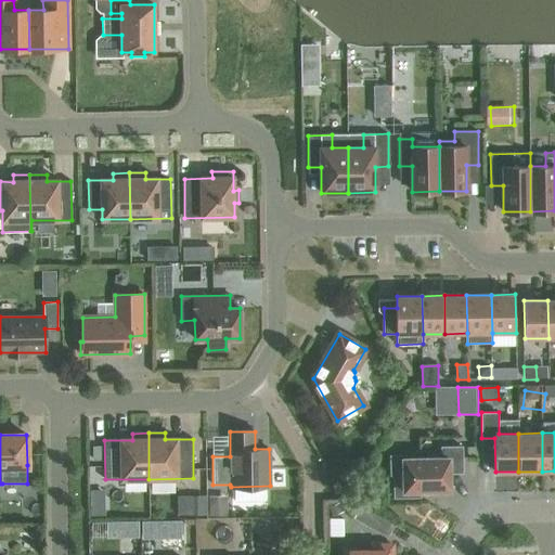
[(390,456),(390,477),(394,477),(395,498),(421,498),(421,491),(422,491),(431,491),(450,490),(450,473),(463,473),(463,447),(441,447),(442,457),(407,459),(407,456),(390,456)]
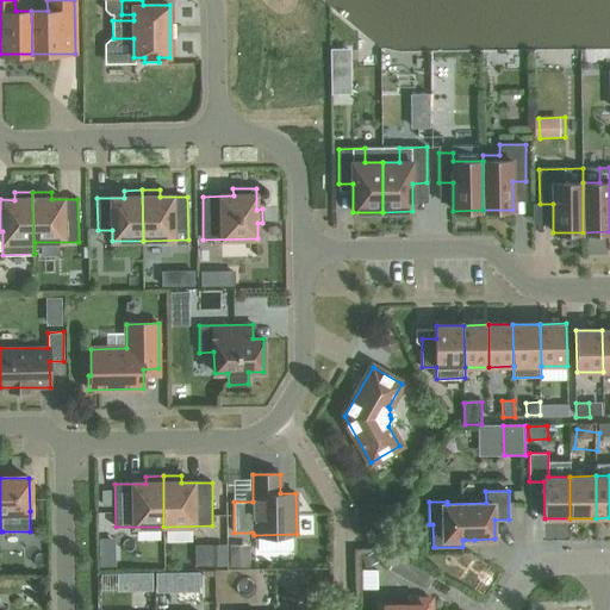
[(368,514),(369,526),(388,524),(388,512),(368,514)]
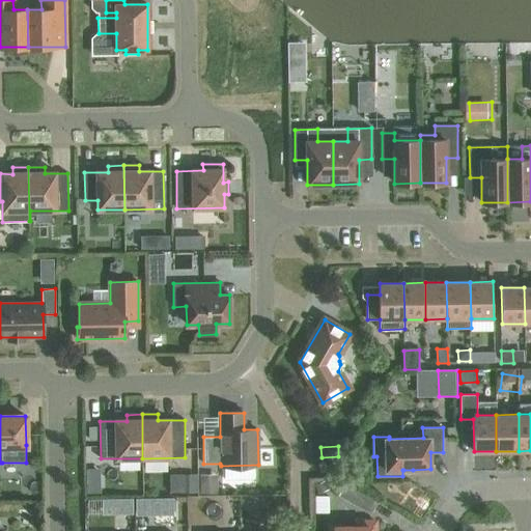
[(197,493),(197,474),(182,474),(182,493),(197,493)]
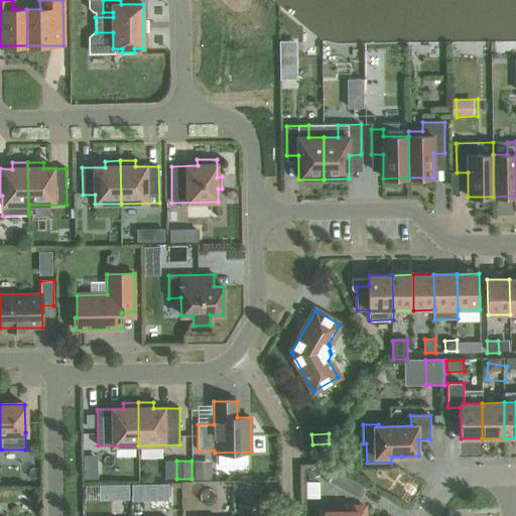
[(213,480),(213,461),(196,462),(196,480),(213,480)]
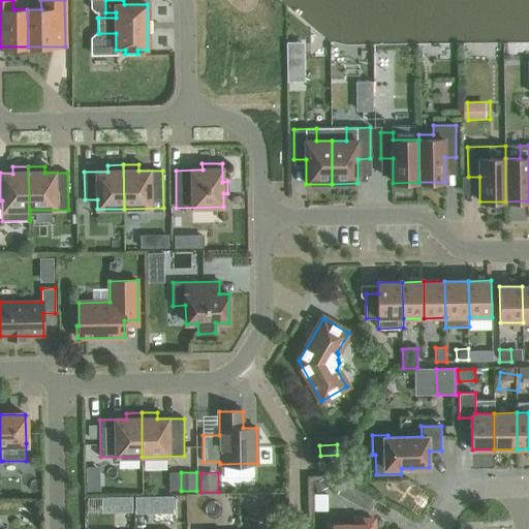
[(101,480),(88,480),(88,492),(101,492),(101,480)]
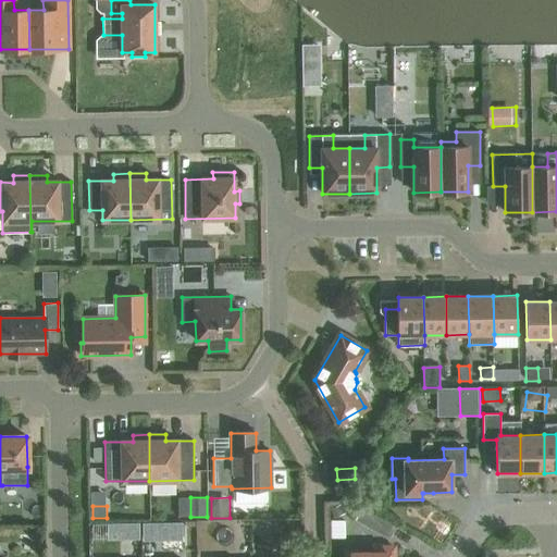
[(396,525),(363,507),(356,520),(388,539),(396,525)]
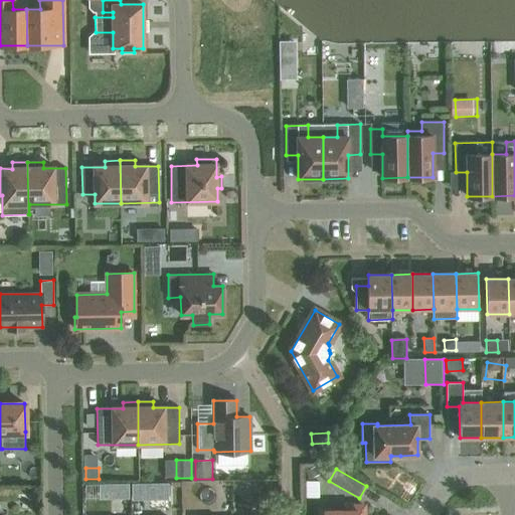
[(310,482),(311,498),(324,497),(324,481),(310,482)]
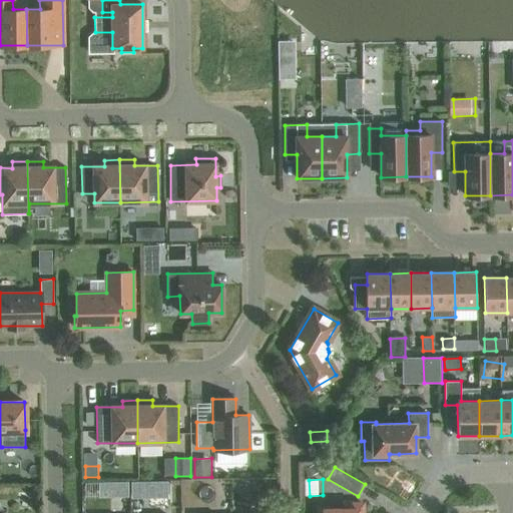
[(86,484),(87,509),(110,507),(109,483),(86,484)]
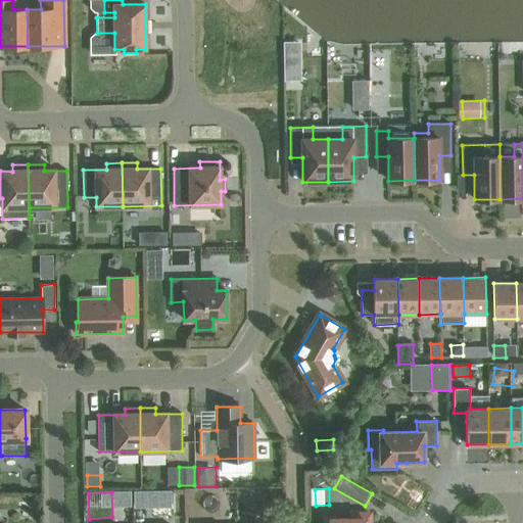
[(369,522),(370,514),(350,514),(350,519),(326,520),(325,522),(369,522)]
